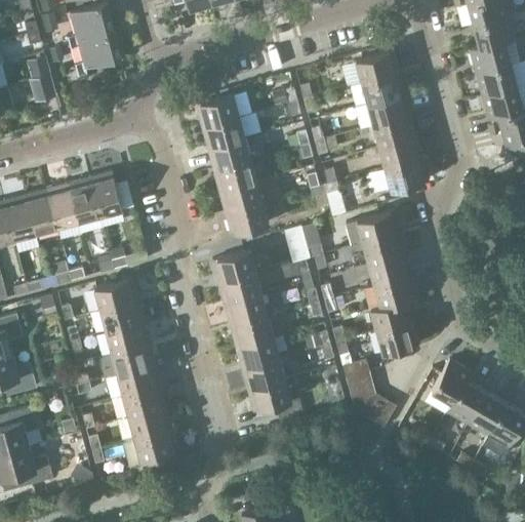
[(210,0),(172,0),(174,5),(187,2),(188,9),(212,3),(210,0)]
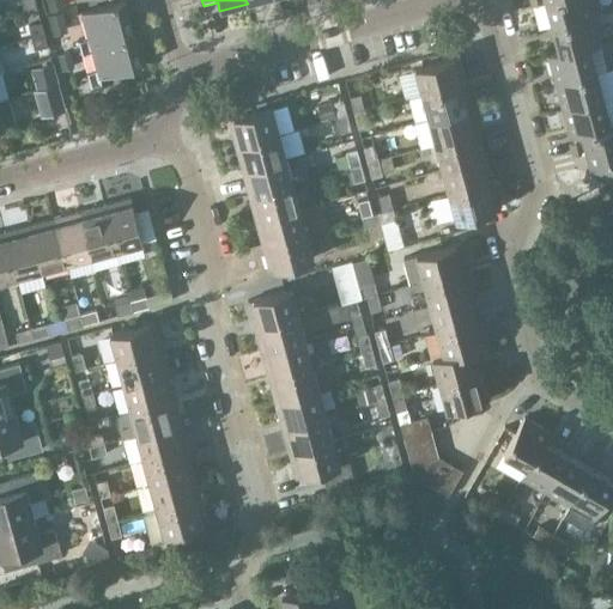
[(557,0),(545,4),(552,30),(593,19),(602,17),(596,0),(557,0)]
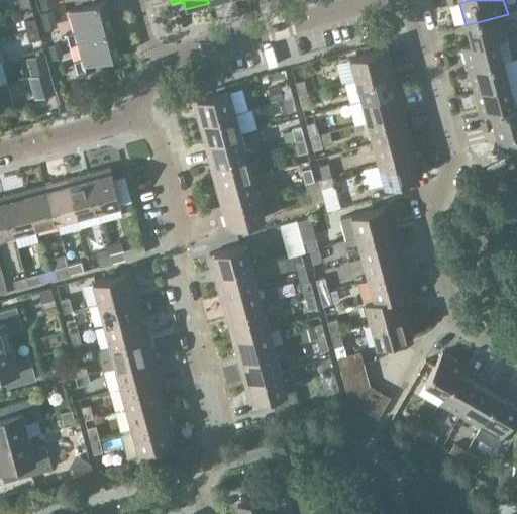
[(69,40),(111,28),(104,2),(69,12),(74,32),(67,34),(69,40)]
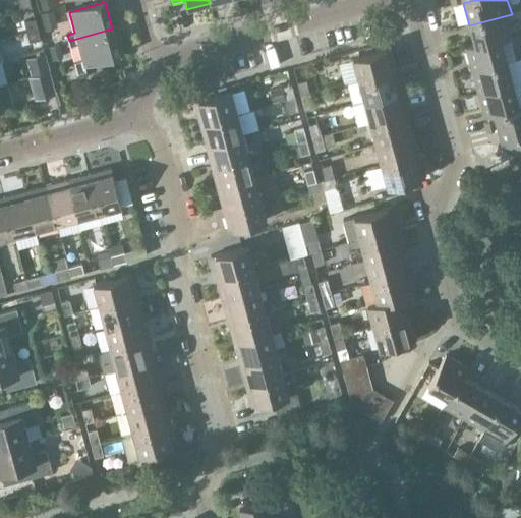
[(501,42),(501,43),(510,40),(504,16),(469,25),(475,47),(475,48),(501,42)]
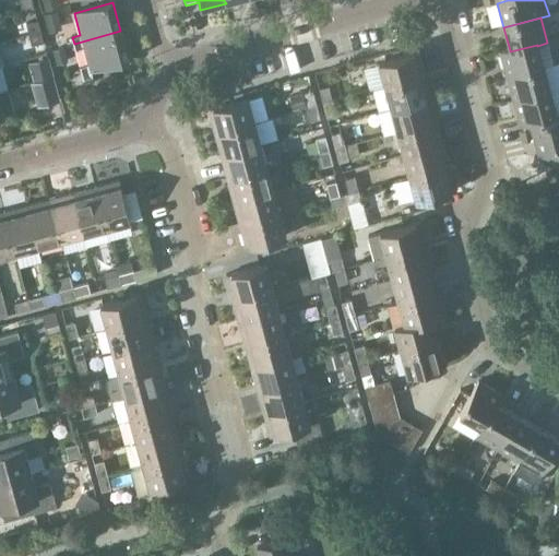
[(28,35),(40,33),(37,22),(26,25),(28,35)]
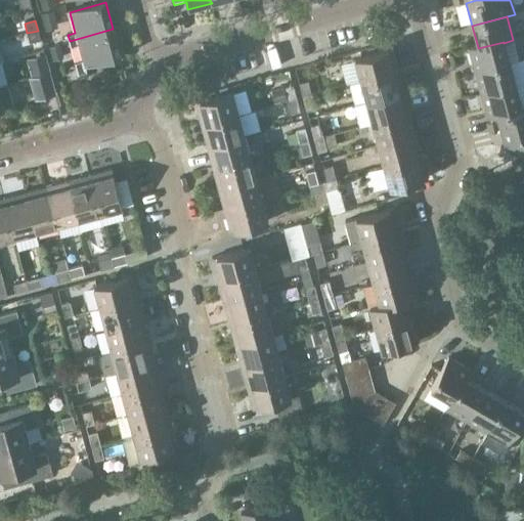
[(113,29),(70,41),(71,46),(78,44),(83,60),(75,62),(78,74),(87,72),(86,68),(121,58),(113,29)]
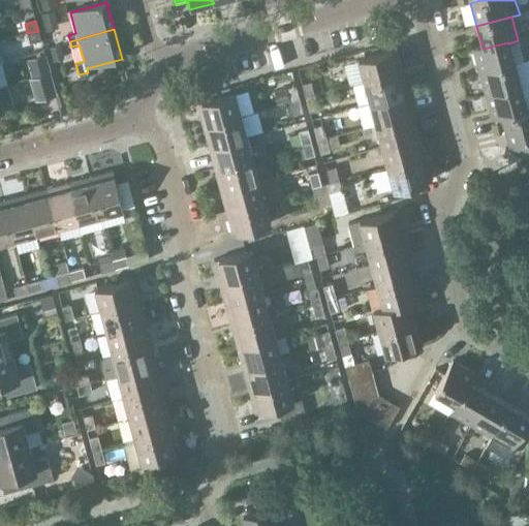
[(30,43),(40,41),(41,40),(38,31),(27,33),(30,43)]
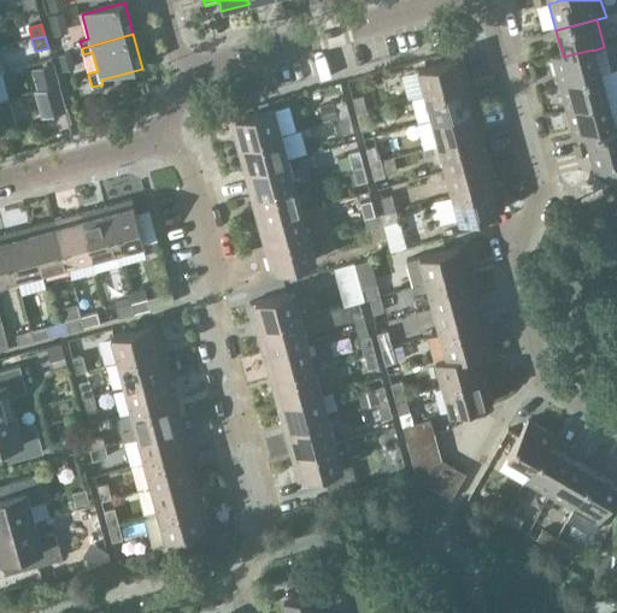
[(600,76),(593,51),(593,49),(563,57),(563,56),(551,59),(559,86),(600,76)]
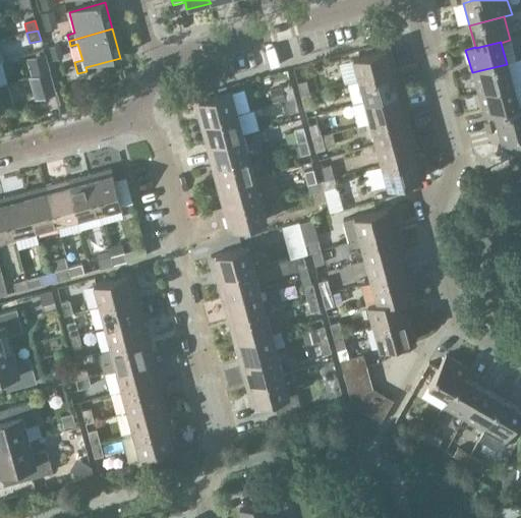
[(358,81),(396,71),(390,50),(352,60),(358,81)]
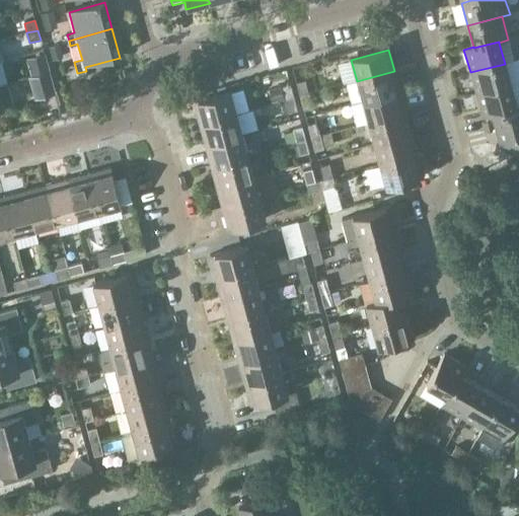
[(476,95),(511,86),(505,64),(470,72),(476,95)]
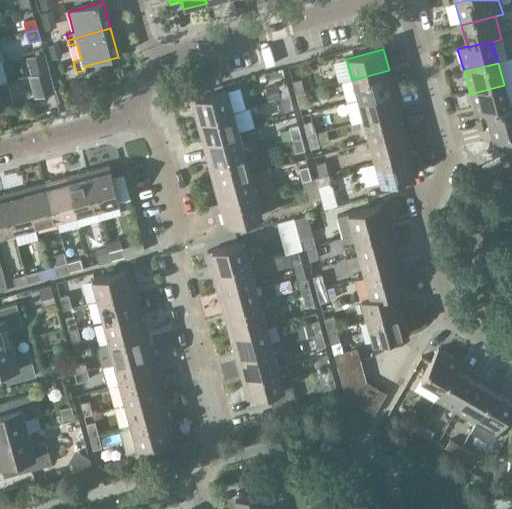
[(358,101),(395,91),(389,70),(352,80),(358,101)]
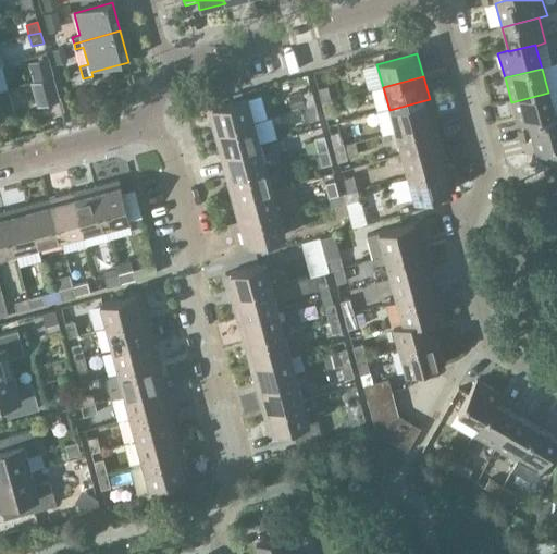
[(321,105),(331,101),(326,88),(318,90),(321,105)]
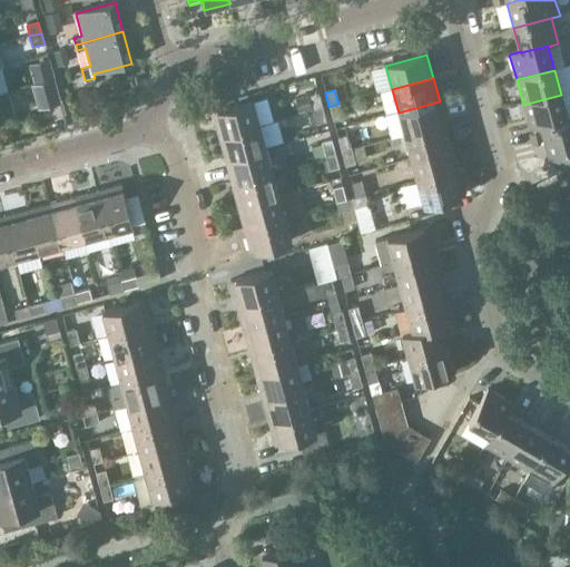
[(0,119),(5,119),(13,116),(7,93),(0,94),(0,119)]
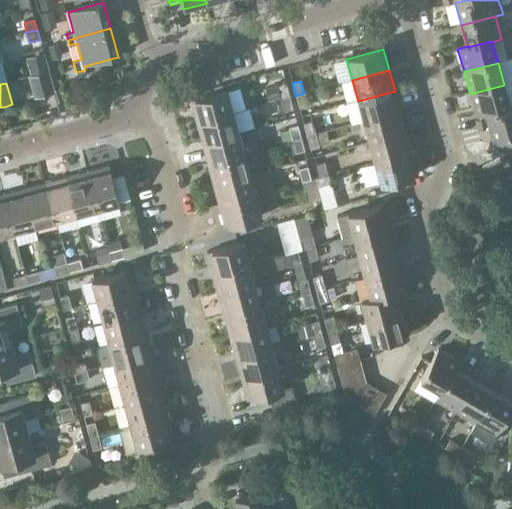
[(281,100),(289,97),(286,84),(277,87),(281,100)]
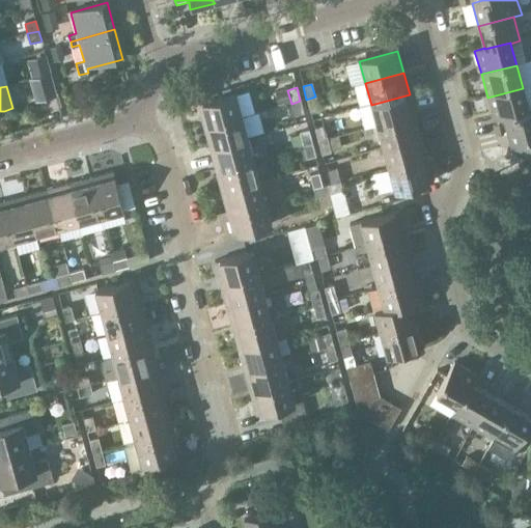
[(529,111),(529,110),(523,88),(487,98),(494,120),(497,120),(497,119),(529,111)]
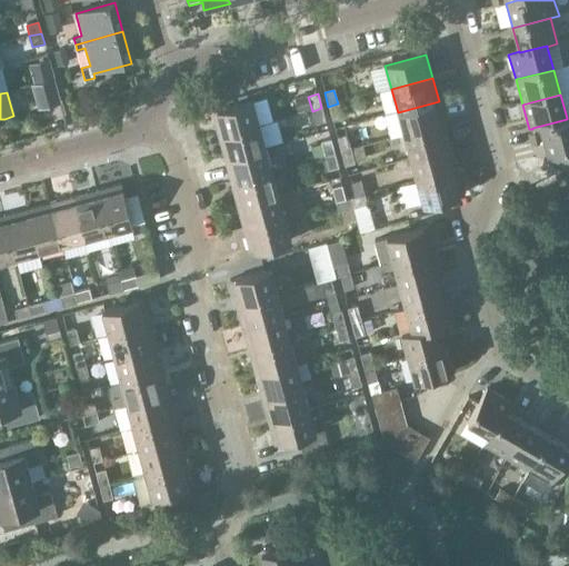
[(218,137),(259,126),(252,101),(211,112),(218,137)]
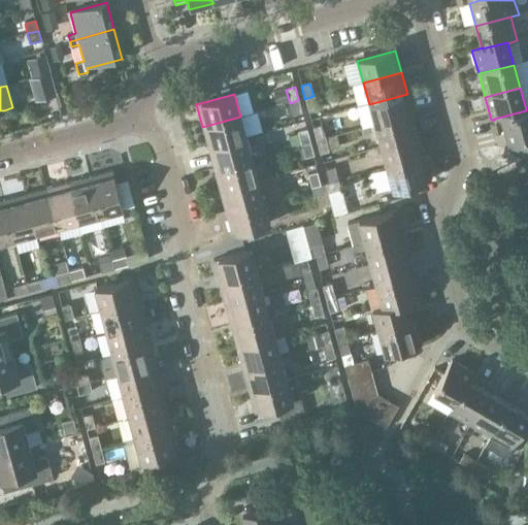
[(374,126),(413,116),(407,94),(369,104),(374,126)]
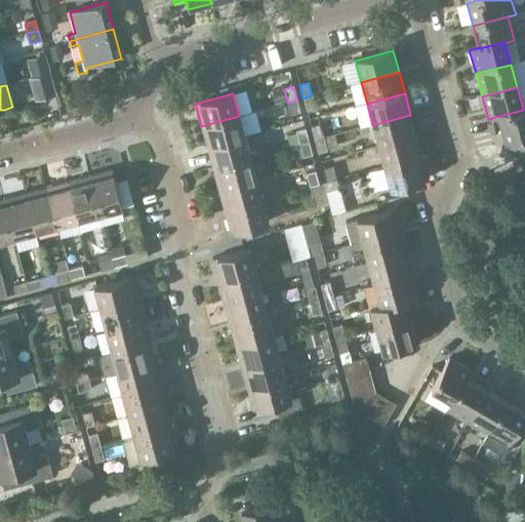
[(303,98),(307,112),(315,109),(312,95),(303,98)]
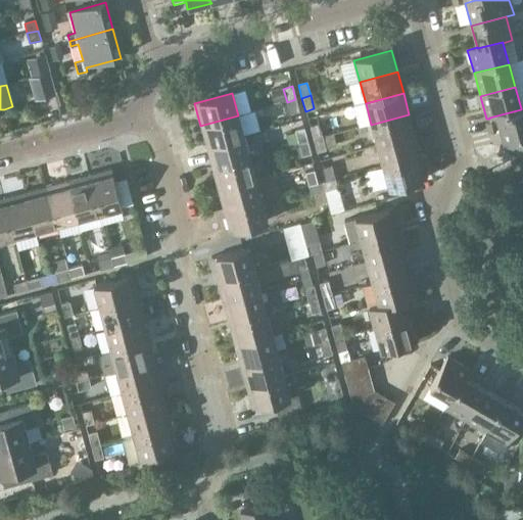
[(290,114),(299,112),(295,99),(287,102),(290,114)]
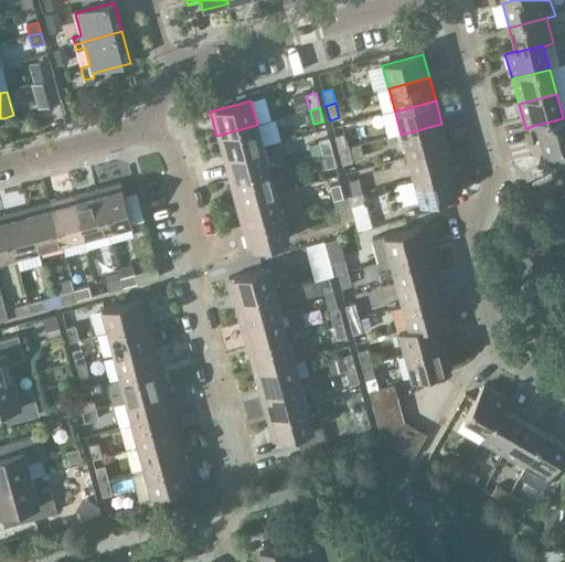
[(544,157),(564,140),(564,116),(563,117),(563,118),(529,127),(529,128),(530,133),(524,134),(528,145),(540,141),(544,157)]
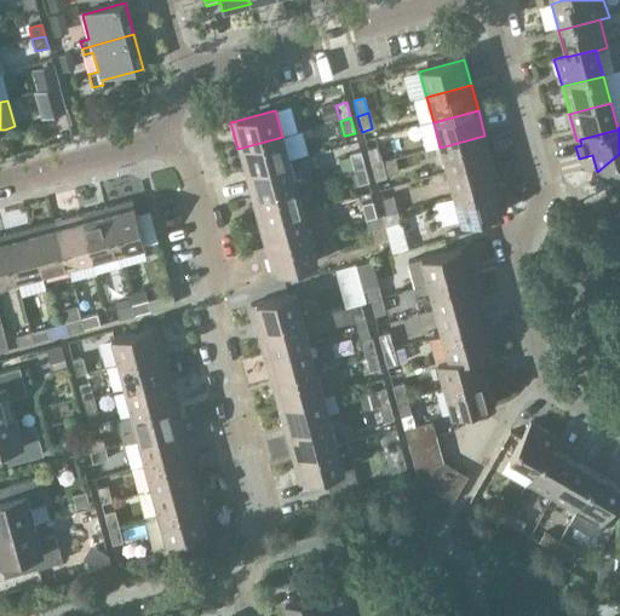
[(447,173),(492,161),(484,136),(440,148),(447,173)]
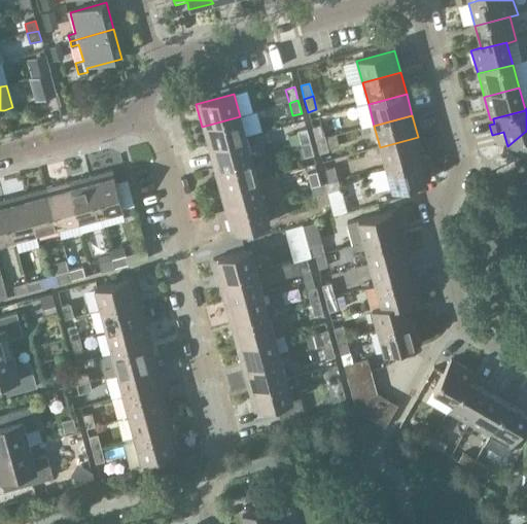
[(208,148),(246,138),(240,116),(202,127),(208,148)]
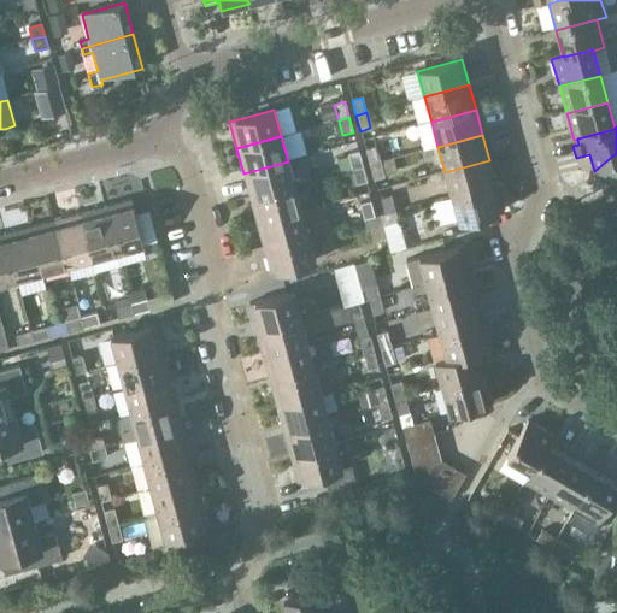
[(370,165),(380,163),(376,147),(365,151),(370,165)]
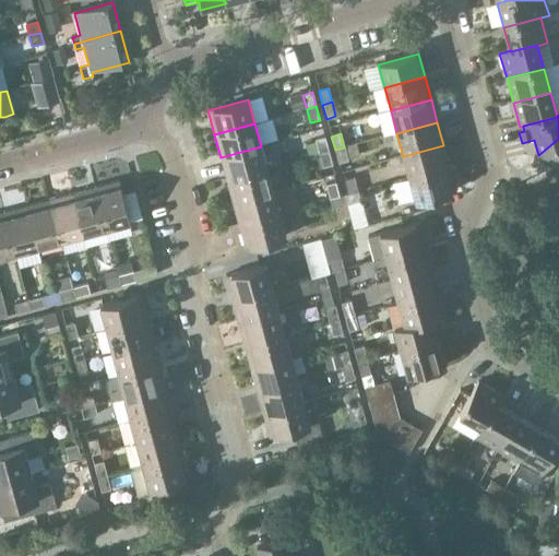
[(319,154),(329,152),(324,138),(316,141),(319,154)]
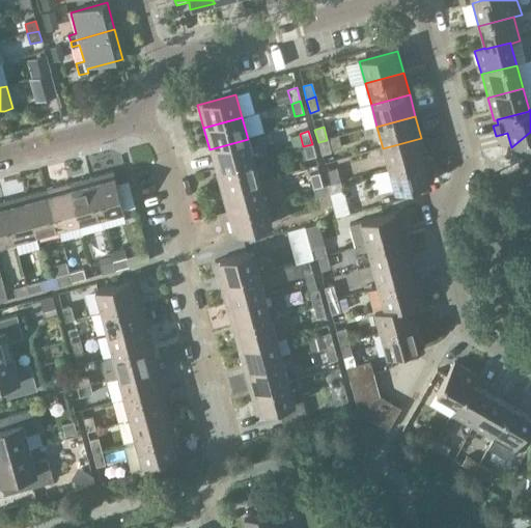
[(530,132),(511,147),(524,155),(519,166),(530,172),(530,132)]
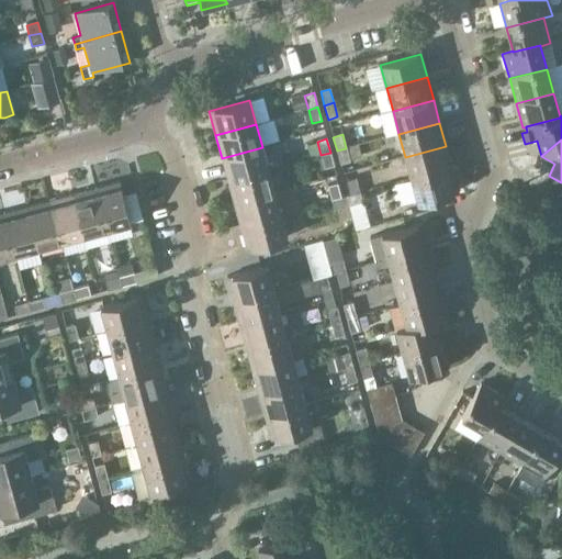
[(340,165),(350,163),(360,159),(357,145),(346,148),(337,151),(340,165)]
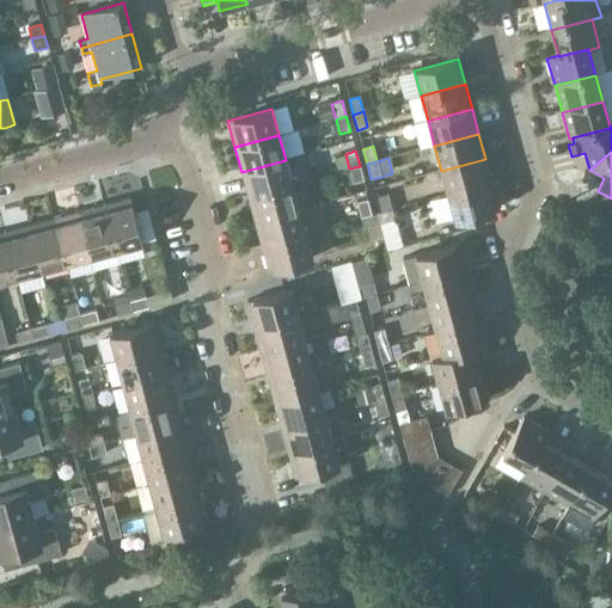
[(448,196),(493,184),(485,159),(441,171),(448,196)]
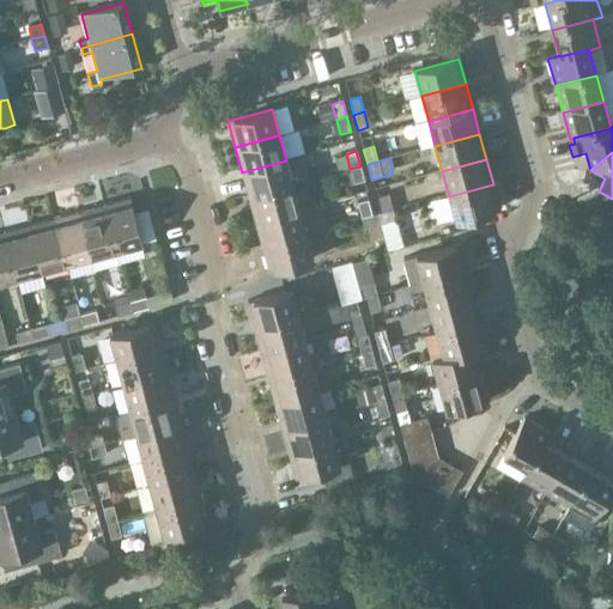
[(248,198),(292,186),(286,160),(242,172),(248,198)]
